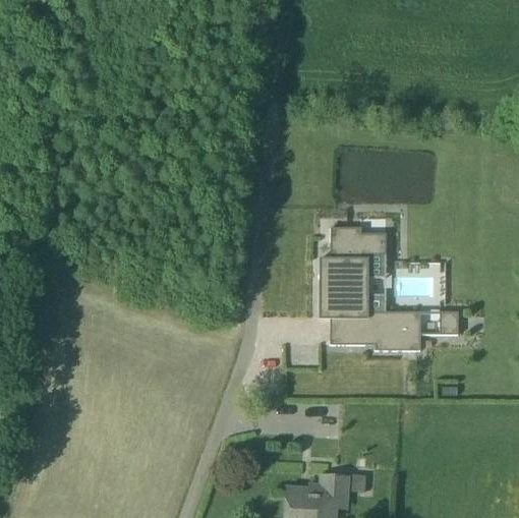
[(368,350),(414,350),(414,334),(414,311),(368,311),(368,254),(387,254),(387,233),(362,233),(362,227),(331,227),(331,257),(320,257),(320,278),(324,278),(324,315),(331,317),(356,317),(356,344),(368,344),(368,350)]
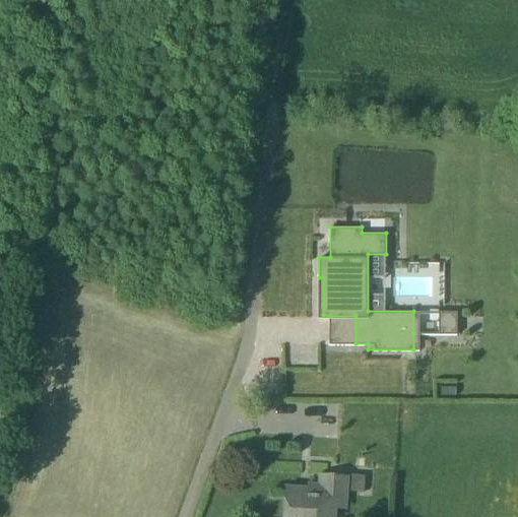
[(439,311),(439,333),(458,334),(458,311),(439,311)]
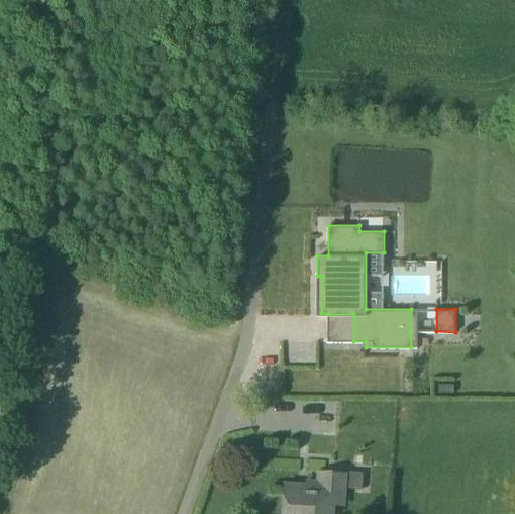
[(344,500),(345,486),(346,472),(318,470),(318,480),(307,480),(307,492),(299,491),(299,490),(285,489),(286,485),(285,485),(282,513),(333,513),(334,500),(344,500)]
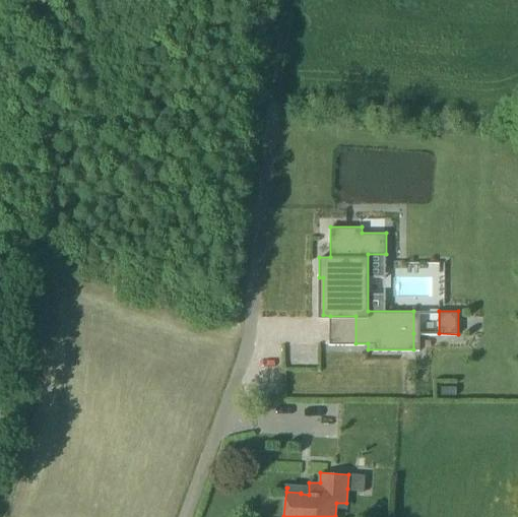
[(348,473),(348,474),(347,489),(365,491),(366,474),(348,473)]
